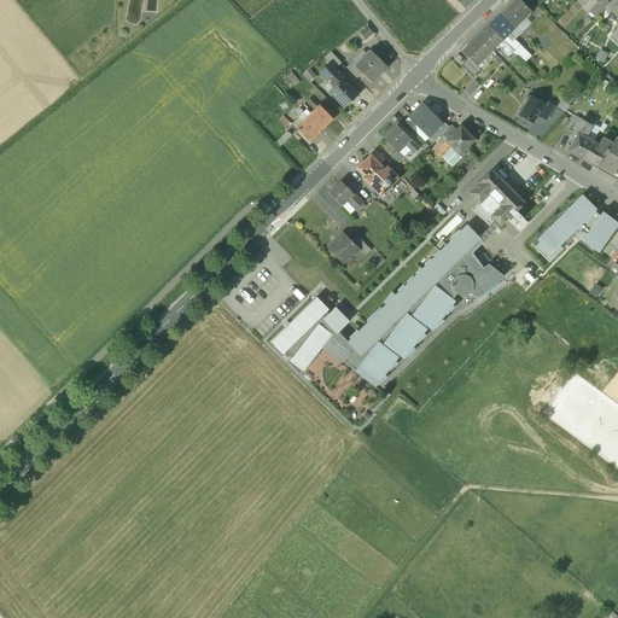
[(519,0),(513,0),(500,13),(514,28),(531,12),(519,0)]
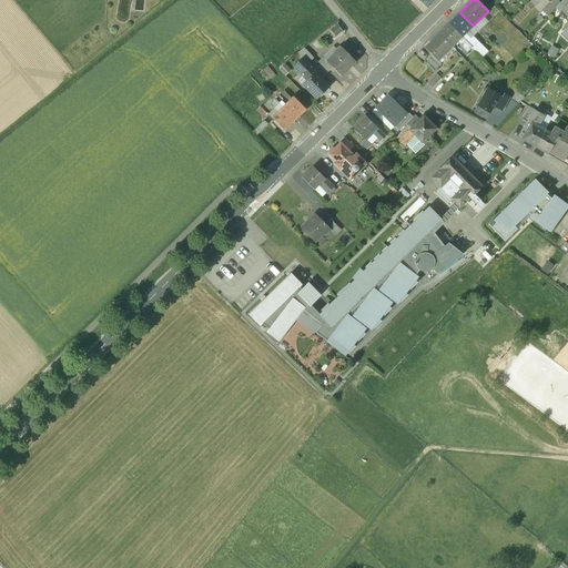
[(550,2),(543,11),(547,16),(560,3),(556,0),(553,0),(554,0),(550,2)]
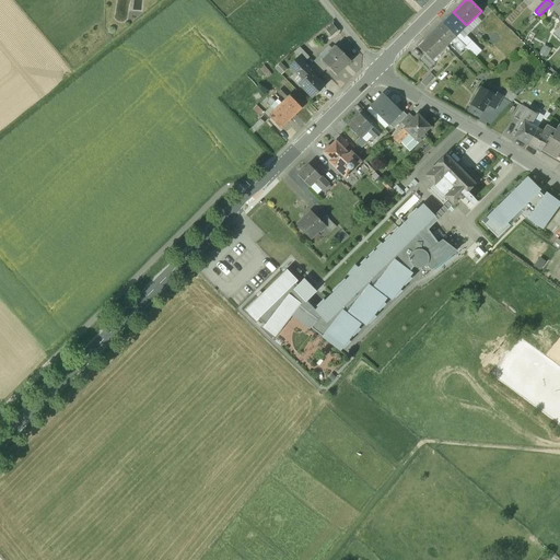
[(557,8),(555,6),(540,18),(546,23),(559,10),(557,8)]
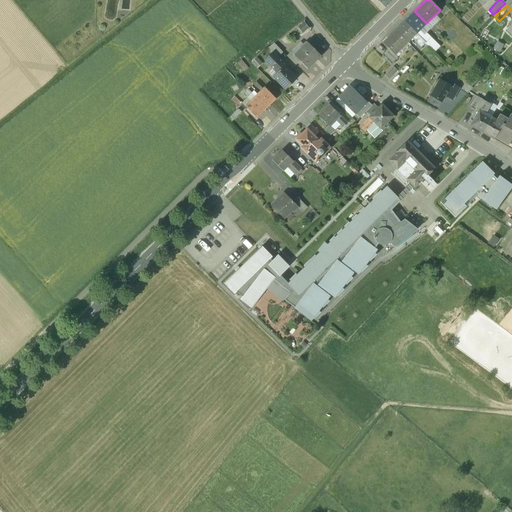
[(414,11),(404,21),(416,33),(419,30),(426,23),(414,11)]
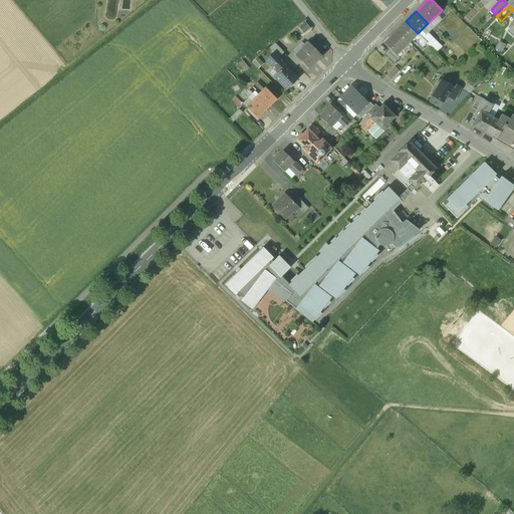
[(427,43),(418,33),(406,21),(397,30),(409,43),(414,38),(417,42),(423,47),(427,43)]
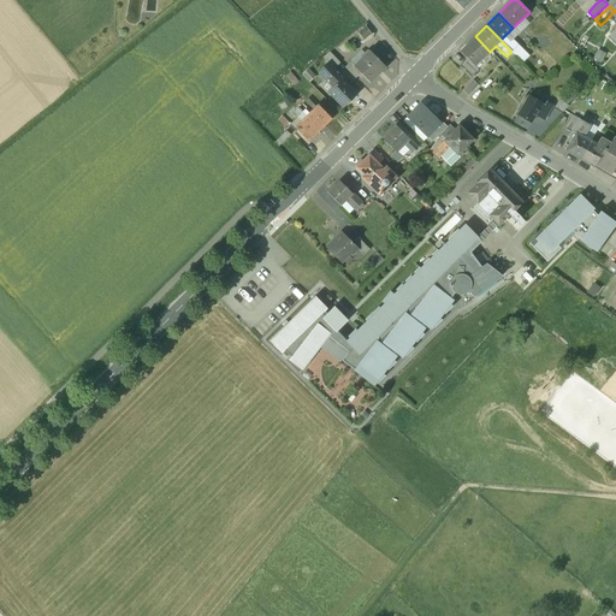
[(366,28),(360,34),(365,40),(371,34),(366,28)]
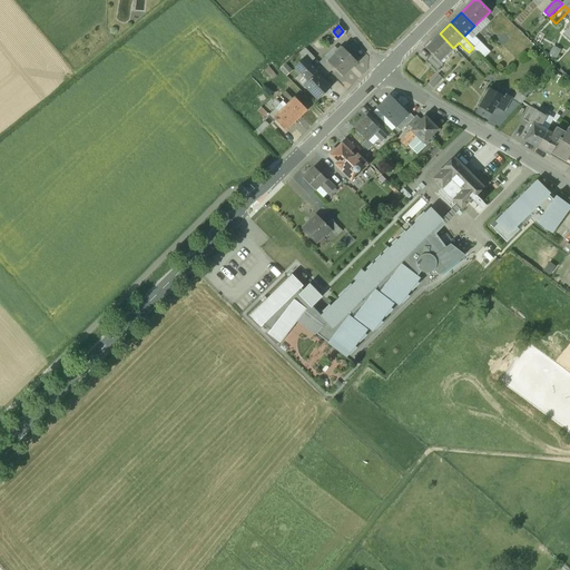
[(453,48),(440,33),(425,48),(433,55),(439,61),(440,61),(453,48)]
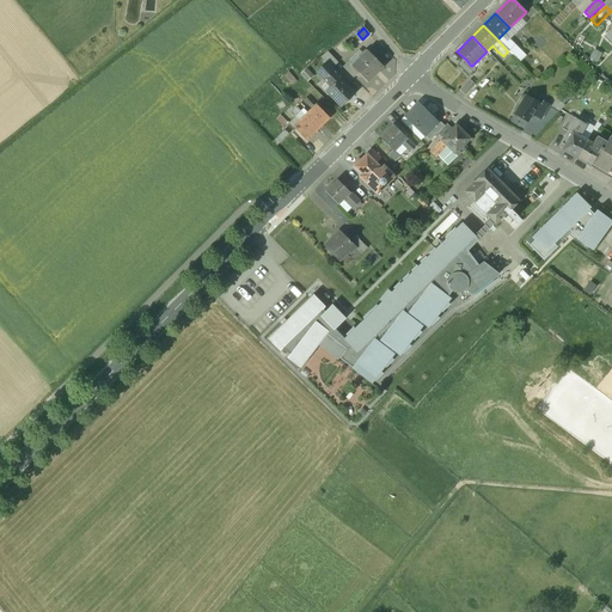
[(507,42),(501,36),(497,40),(508,51),(513,55),(518,49),(508,40),(507,42)]
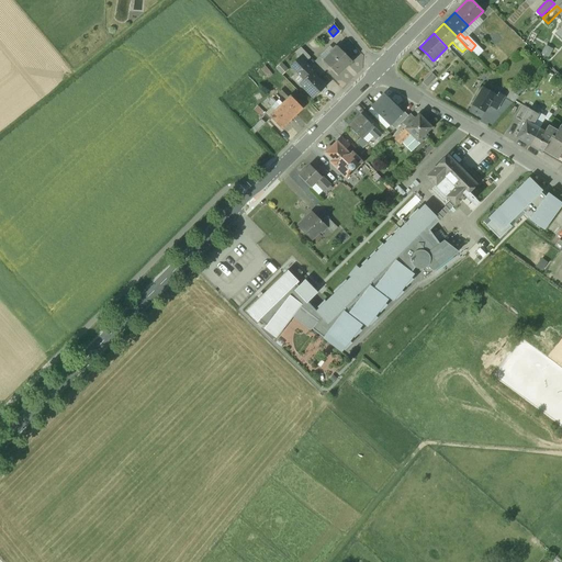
[(482,52),(475,45),(471,51),(478,56),(482,52)]
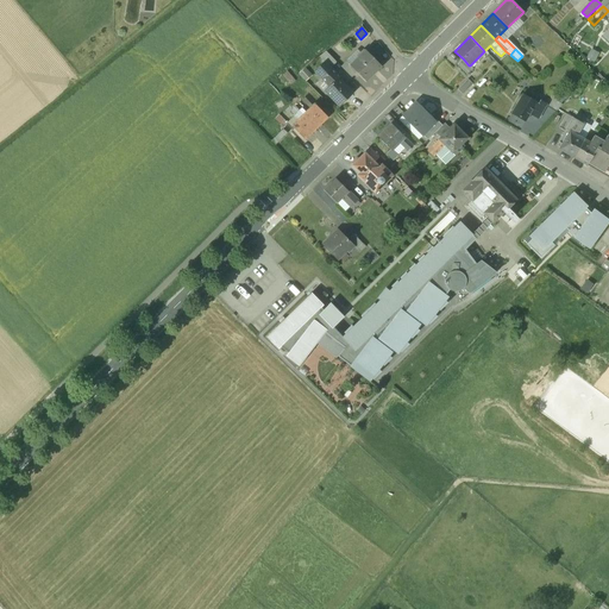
[(351,66),(357,71),(365,81),(381,67),(365,51),(351,66)]
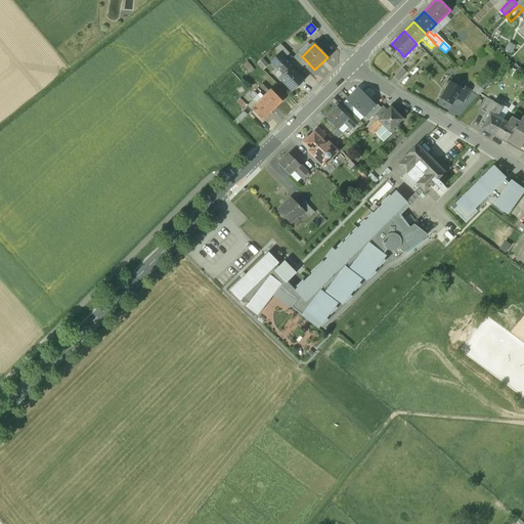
[(398,50),(393,55),(402,64),(407,59),(404,56),(403,56),(398,50)]
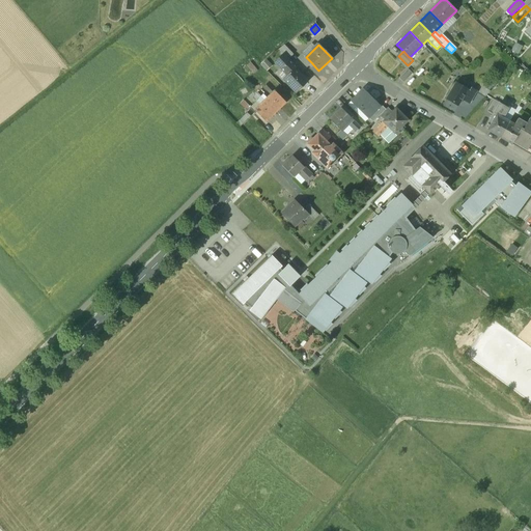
[(311,62),(306,57),(303,53),(298,58),(306,67),(311,62)]
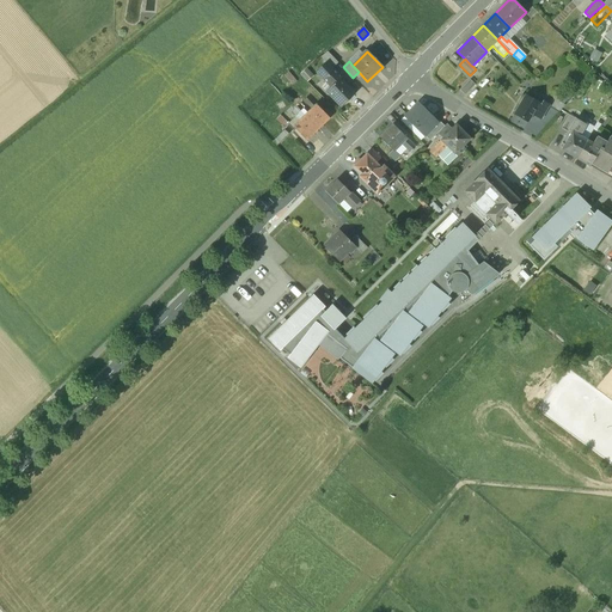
[(354,95),(341,80),(343,78),(332,68),(328,63),(317,73),(331,87),(326,91),(342,106),(354,95)]
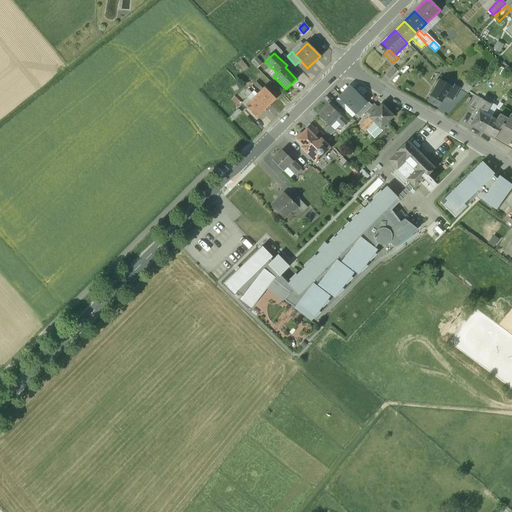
[(248,68),(241,60),(238,64),(244,71),(248,68)]
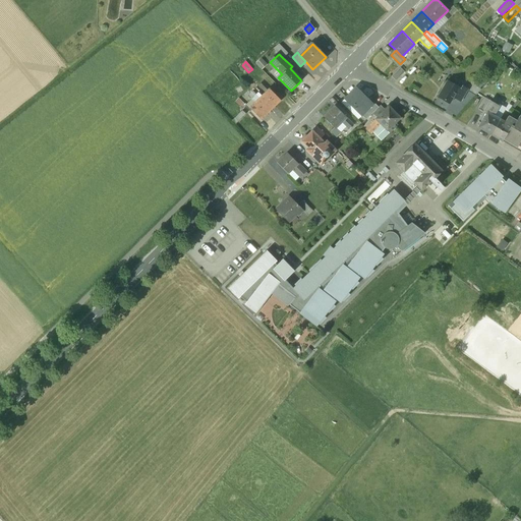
[(398,70),(392,77),(396,80),(402,74),(398,70)]
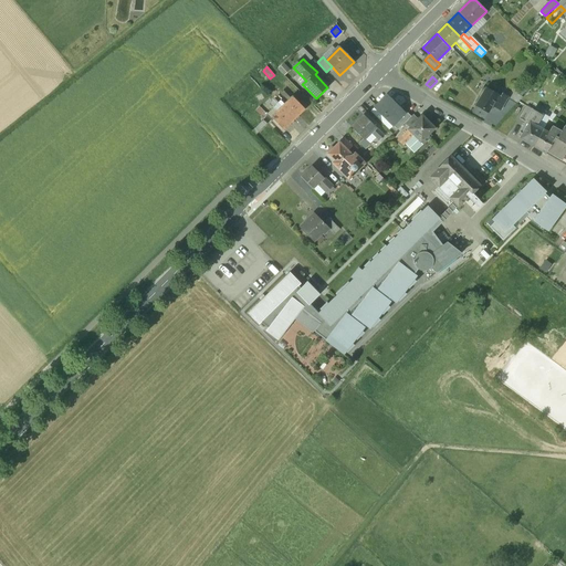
[(437,81),(430,87),(433,92),(440,84),(437,81)]
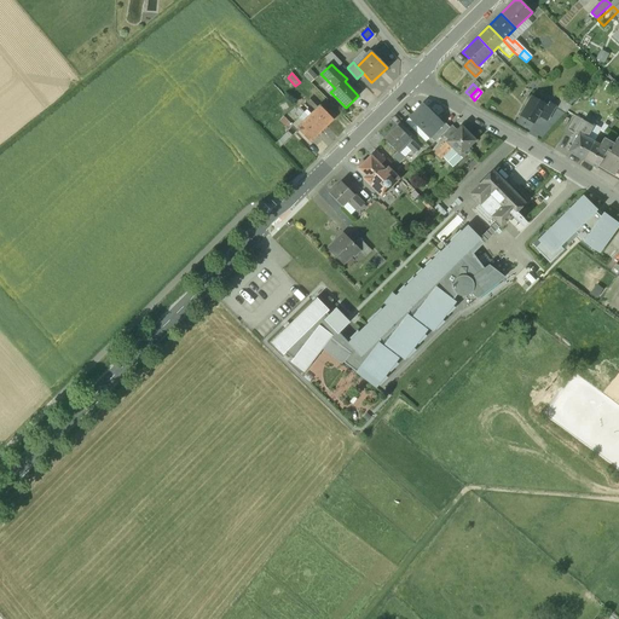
[(576,98),(570,92),(562,99),(570,105),(576,98)]
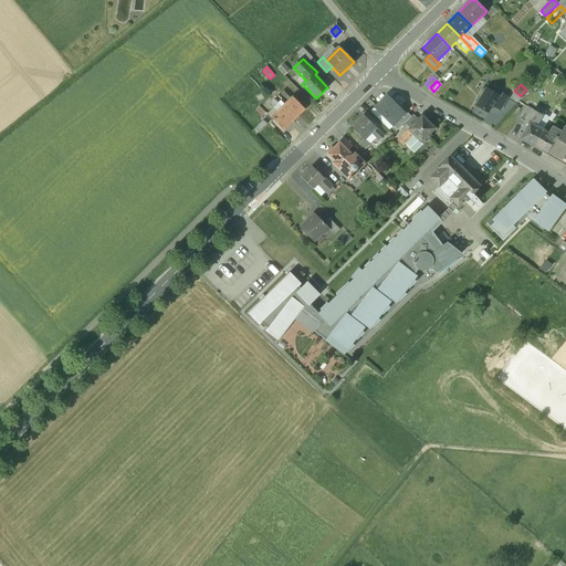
[(500,96),(485,88),(475,104),(488,112),(492,105),(494,106),(500,96)]
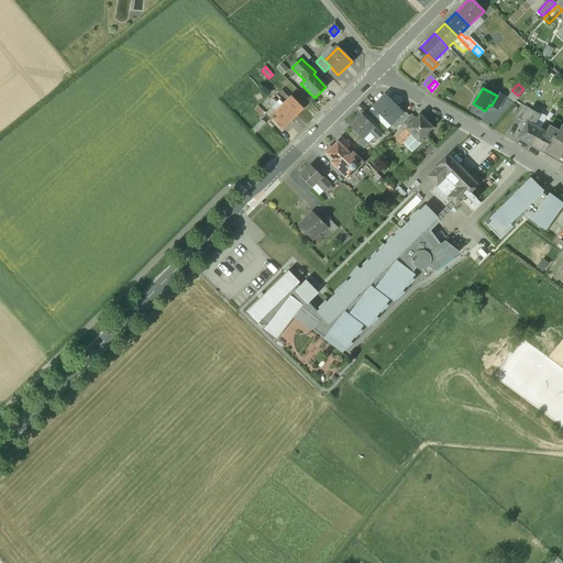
[(497,96),(492,106),(497,109),(504,97),(498,94),(497,96)]
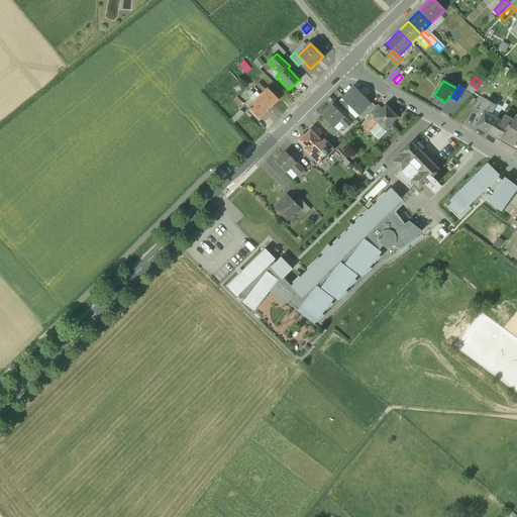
[(279,99),(268,88),(262,94),(254,87),(251,91),(269,109),(270,108),(272,110),(275,107),(273,105),(279,99)]
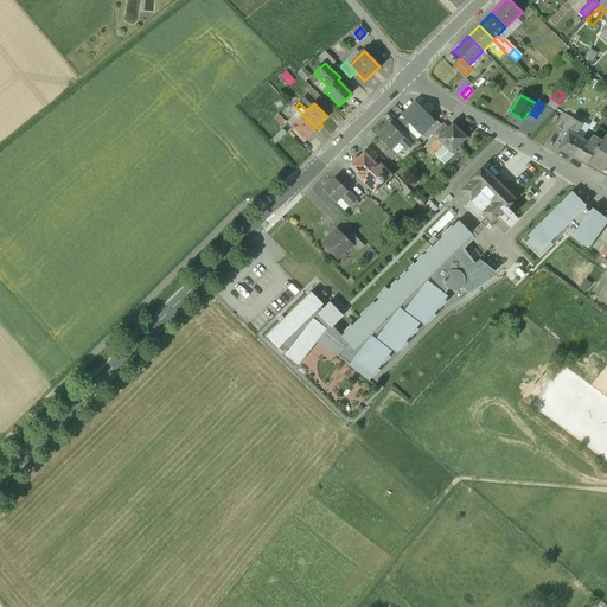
[(411,126),(425,113),(415,103),(402,116),(411,126)]
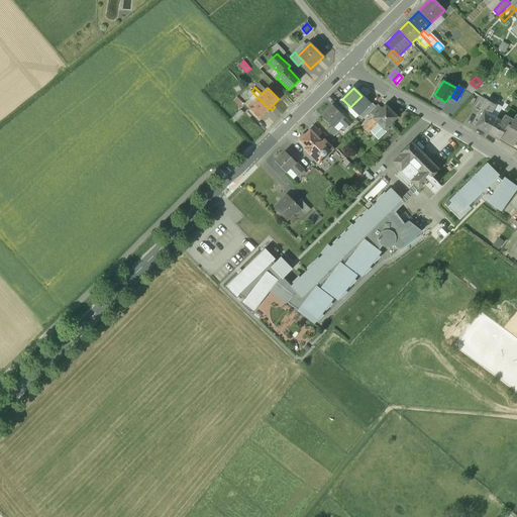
[(269,109),(251,91),(247,94),(253,101),(247,107),(259,118),(265,112),(267,114),(270,111),(269,109)]
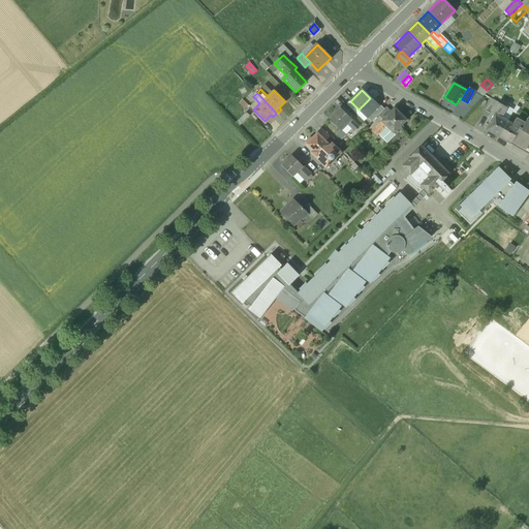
[(359,110),(367,118),(378,106),(370,98),(359,110)]
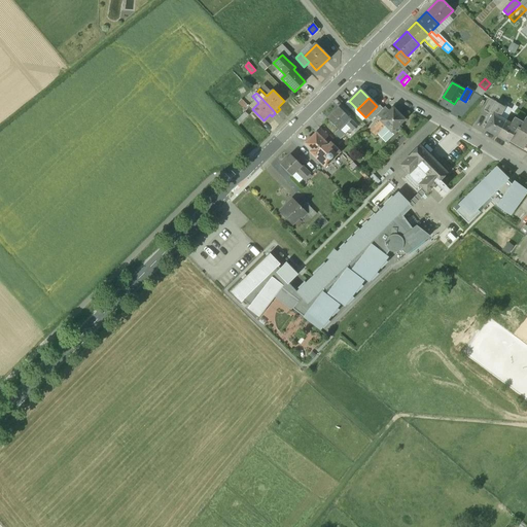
[(241,99),(238,103),(245,110),(248,107),(241,99)]
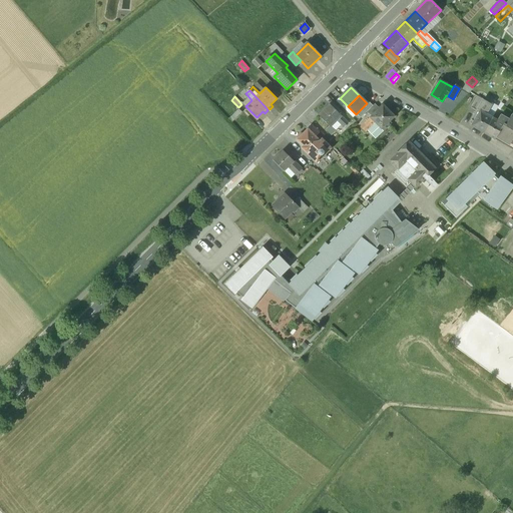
[(477,96),(470,107),(476,110),(477,109),(482,99),(477,96)]
